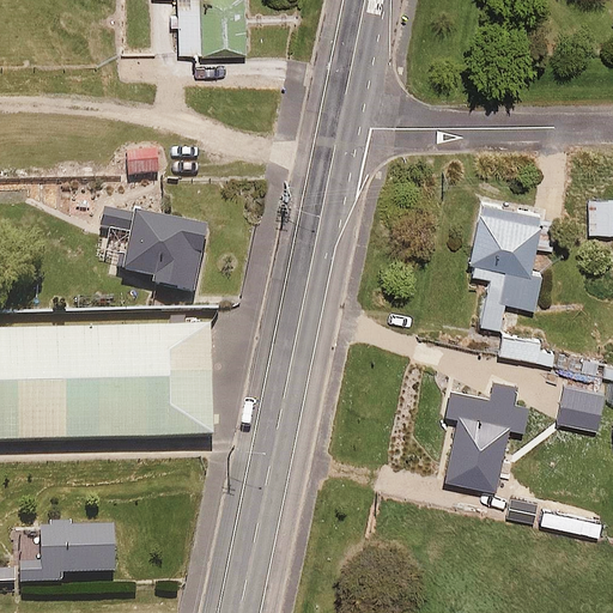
[(178,0),(178,4),(171,4),(173,26),(180,26),(181,52),(247,48),(244,0),(178,0)]
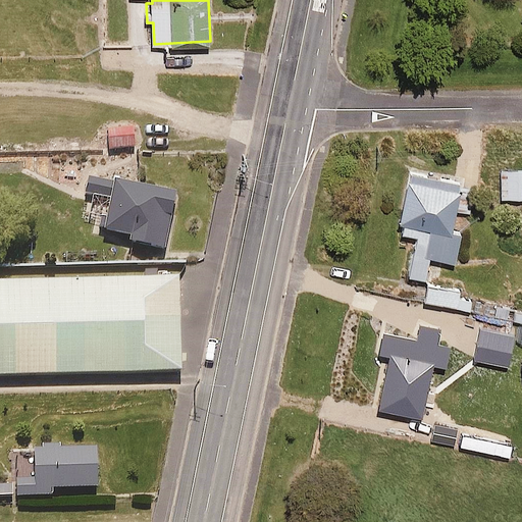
[(132,46),(106,45),(105,65),(132,65),(132,46)]
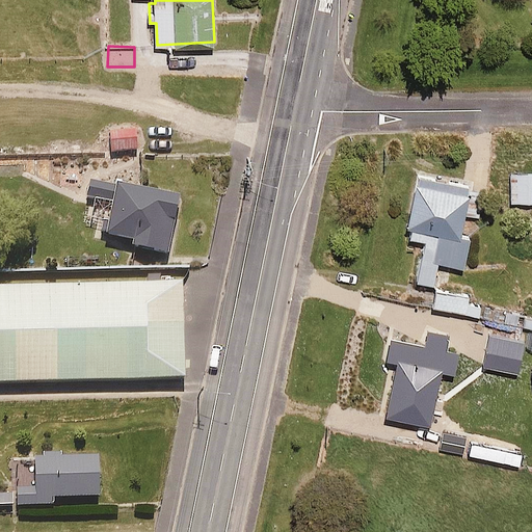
[(137,149),(136,129),(109,131),(111,151),(137,149)]
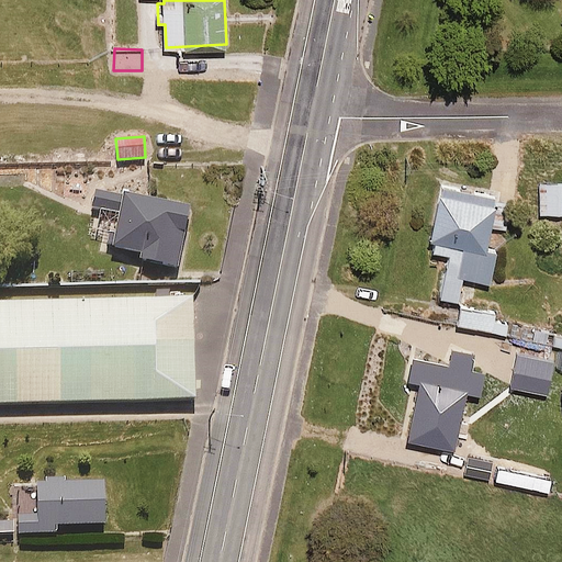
[(561,180),(539,181),(540,211),(561,210),(561,180)]
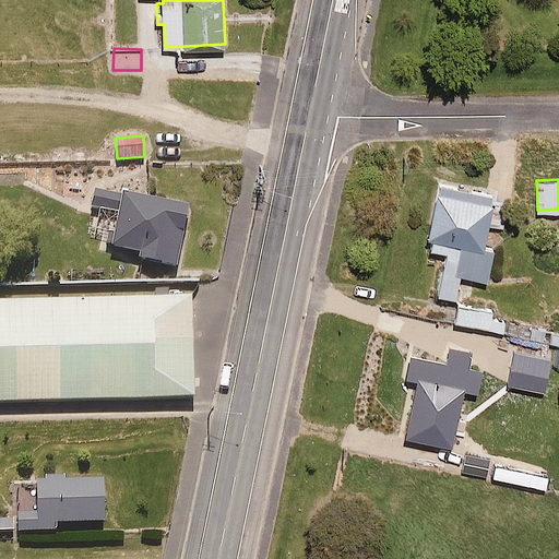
[(188,204),(95,188),(92,206),(106,209),(100,244),(141,250),(139,258),(178,264),(188,204)]
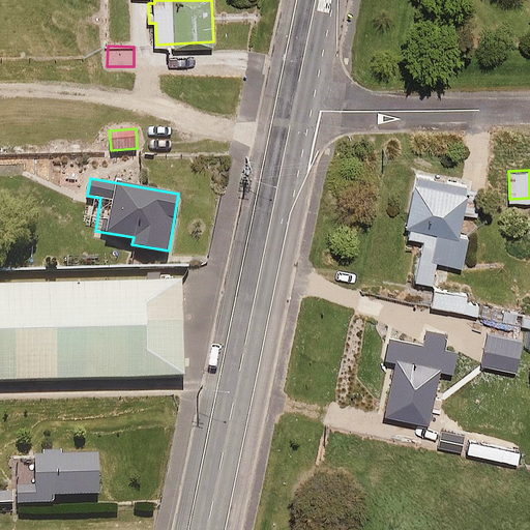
[(467,187),(415,179),(406,234),(423,237),(416,277),(433,281),(436,258),(463,262),(468,232),(459,230),(467,187)]
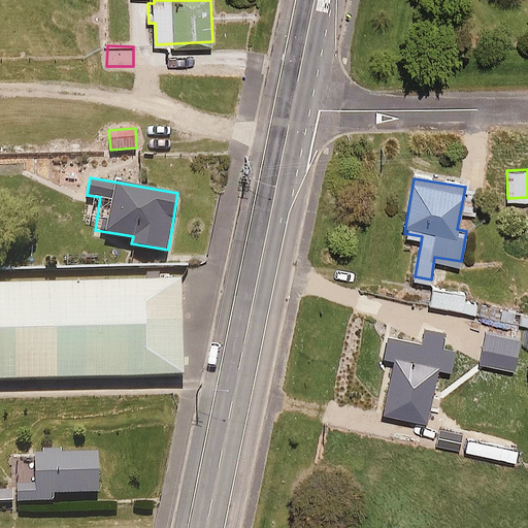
[(0,377),(184,373),(180,277),(0,282),(0,377)]
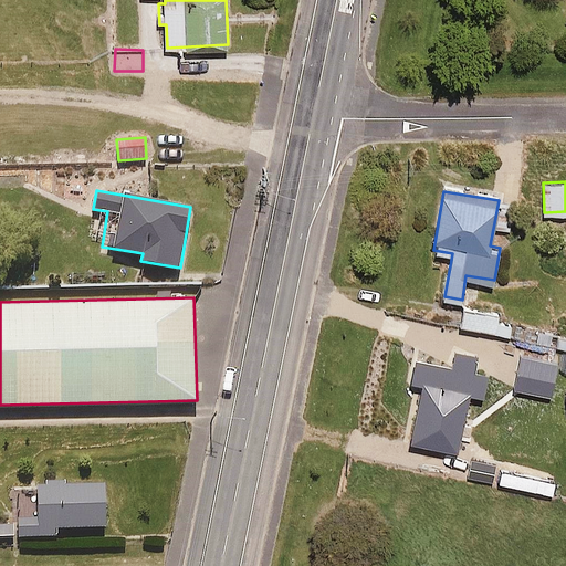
[(479,353),(452,347),(449,363),(416,356),(411,376),(423,379),(411,437),(457,448),(470,389),(483,392),(489,370),(475,368),(479,353)]
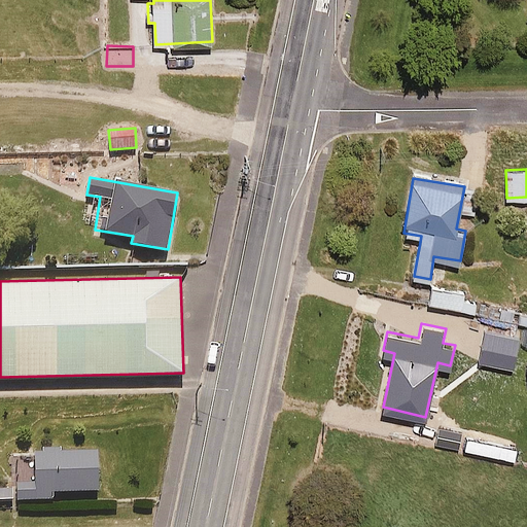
[(35,451),(35,455),(11,455),(12,486),(0,486),(0,493),(0,499),(54,498),(54,491),(98,490),(98,450),(35,451)]
